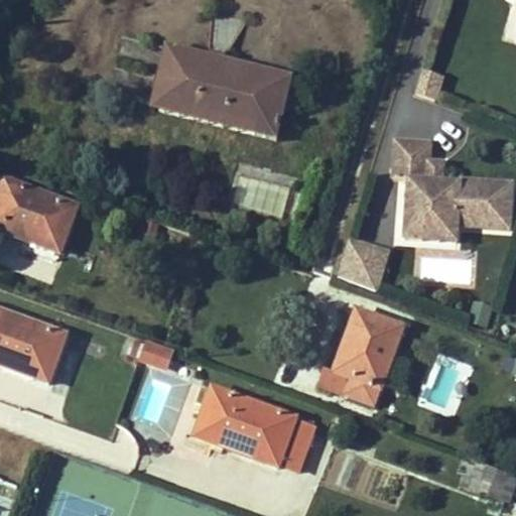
[(287,101),(292,80),(166,48),(153,101),(259,127),(256,137),(277,142),(285,108),(280,107),(282,99),(287,101)]
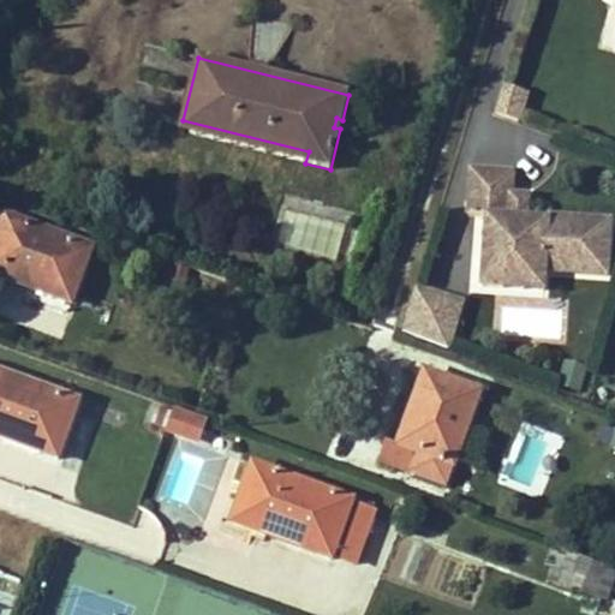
[(503,90),(495,115),(520,125),(530,99),(503,90)]
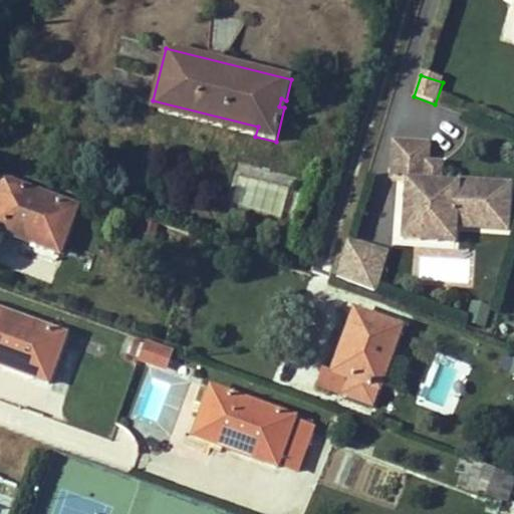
[(258,126),(153,100),(151,110),(255,137),(258,126)]
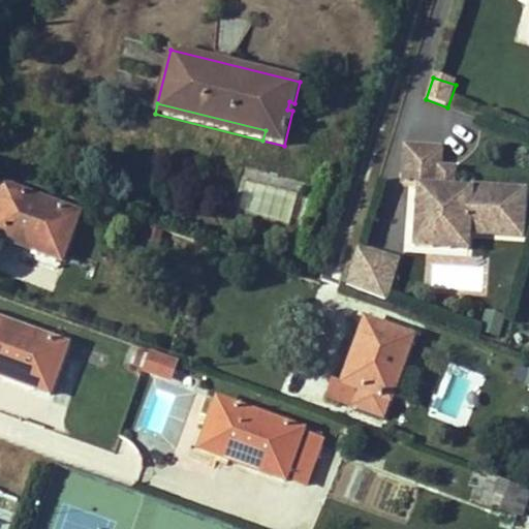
[(523,239),(526,190),(472,186),(471,189),(454,188),(455,173),(440,172),(441,167),(442,149),(406,146),(403,186),(418,188),(416,224),(437,225),(436,229),(469,232),(469,235),(523,239)]
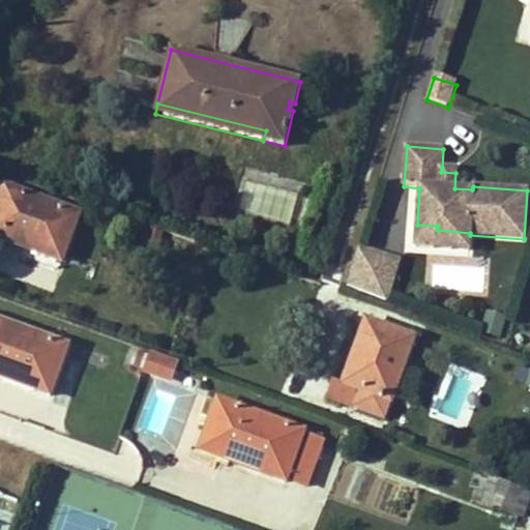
[(80,215),(6,188),(0,204),(0,239),(24,248),(26,242),(32,245),(30,251),(61,262),(80,215)]
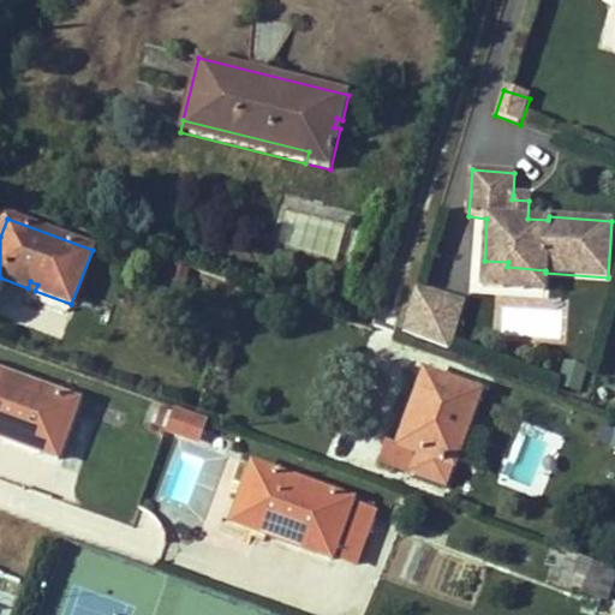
[(544,292),(545,273),(545,270),(507,267),(508,262),(484,261),(482,287),(544,292)]
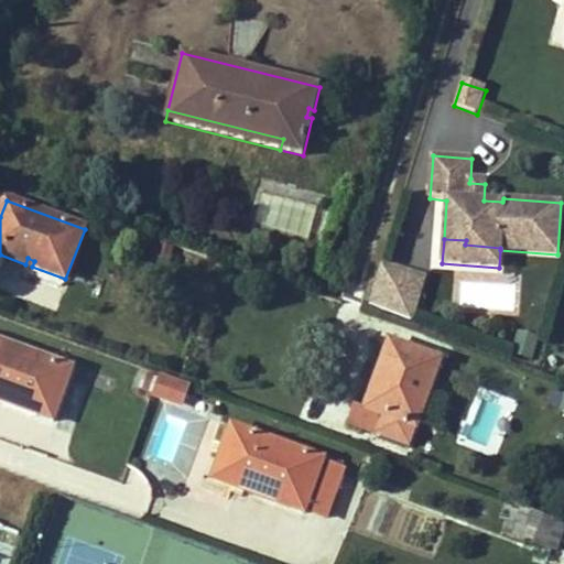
[(368,304),(414,318),(427,273),(381,259),(368,304)]
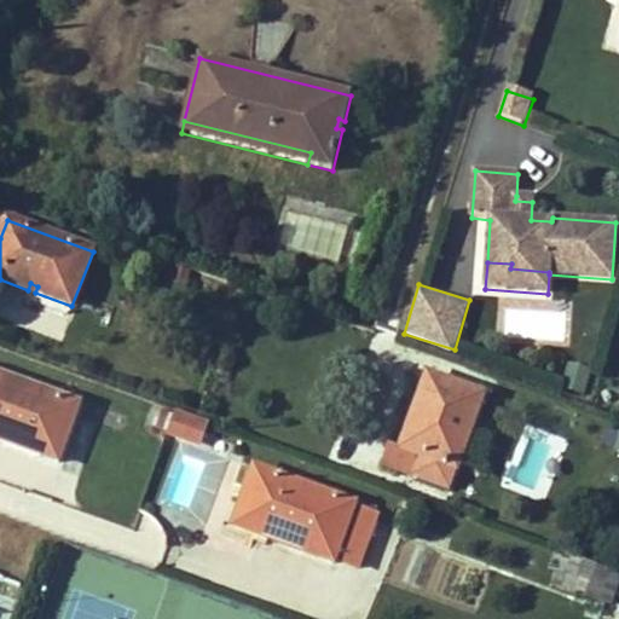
[(584,395),(591,374),(570,366),(562,388),(584,395)]
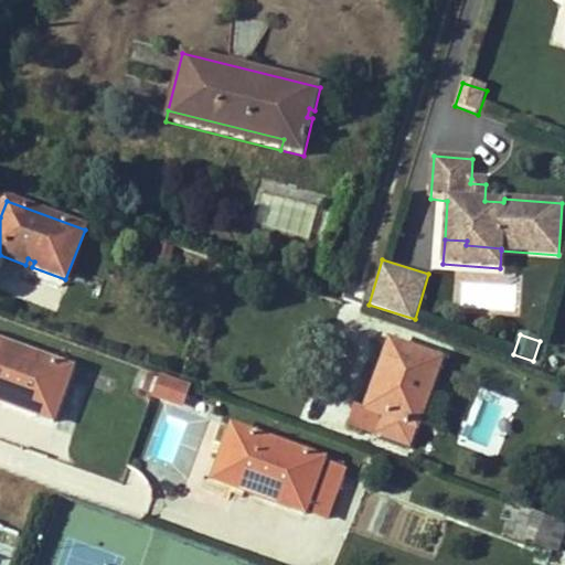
[(0,402),(53,423),(72,371),(0,343),(0,402)]
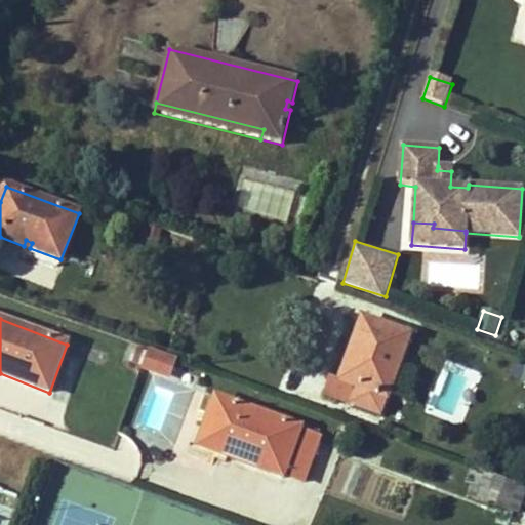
[(380,415),(410,336),(363,319),(354,345),(366,350),(364,357),(351,353),(340,381),(357,387),(350,405),(380,415)]
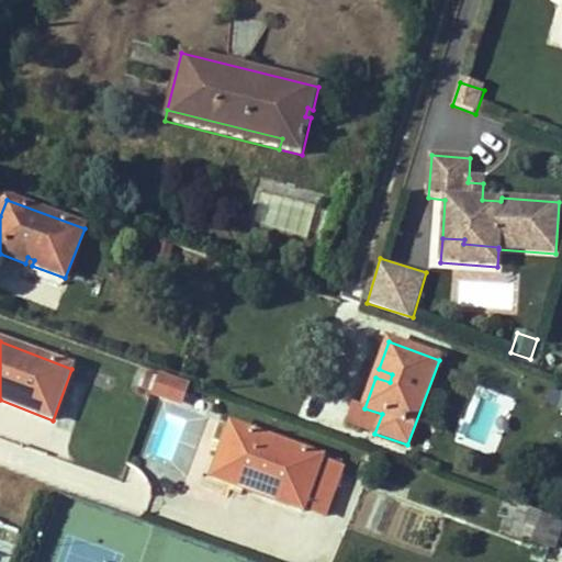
[(390,382),(392,374),(379,369),(375,378),(390,382)]
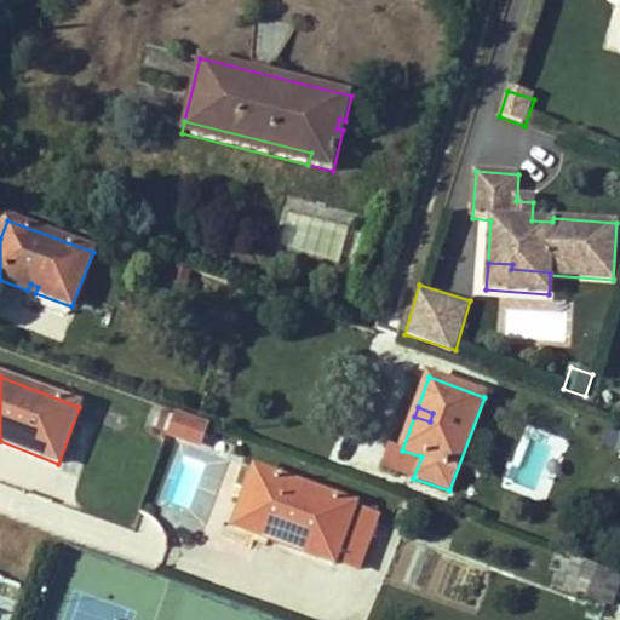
[(173,409),(165,435),(201,446),(208,420),(173,409)]
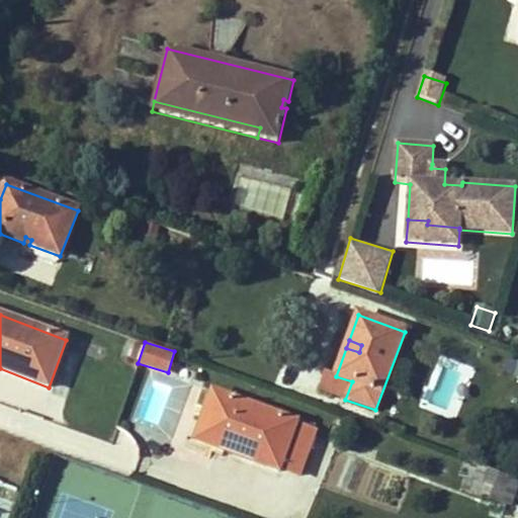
[(345,400),(352,381),(336,376),(330,394),(345,400)]
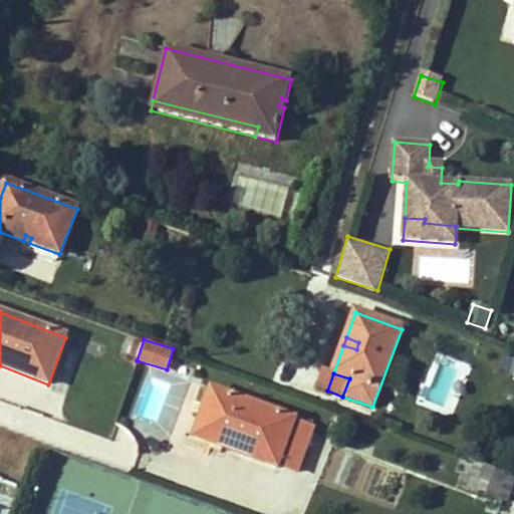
[(209,415),(218,392),(213,390),(204,413),(209,415)]
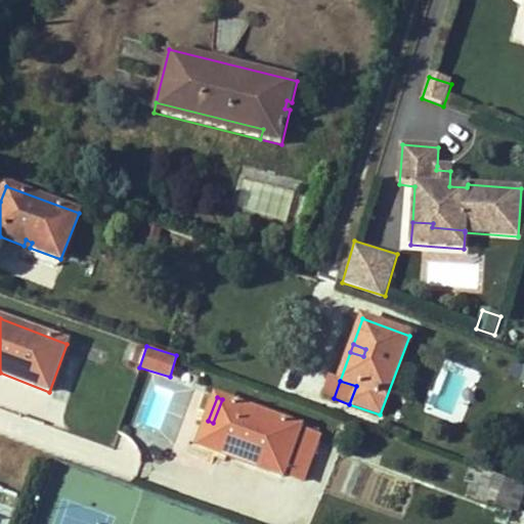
[(319,435),(222,399),(213,423),(208,421),(199,446),(284,477),(293,452),(311,459),(319,435)]
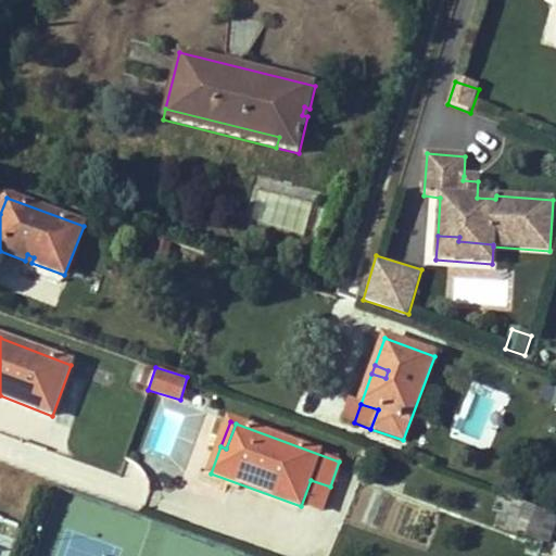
[(320,513),(330,487),(311,480),(301,506),(320,513)]
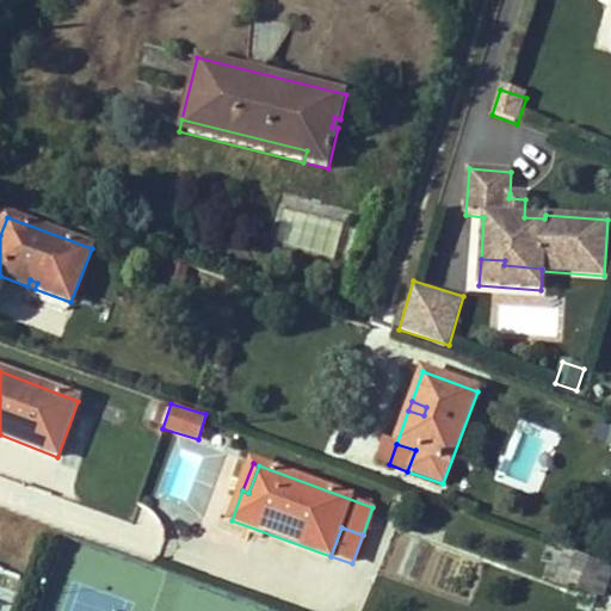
[(581,591),(586,576),(559,567),(565,549),(557,547),(548,578),(554,580),(581,591)]
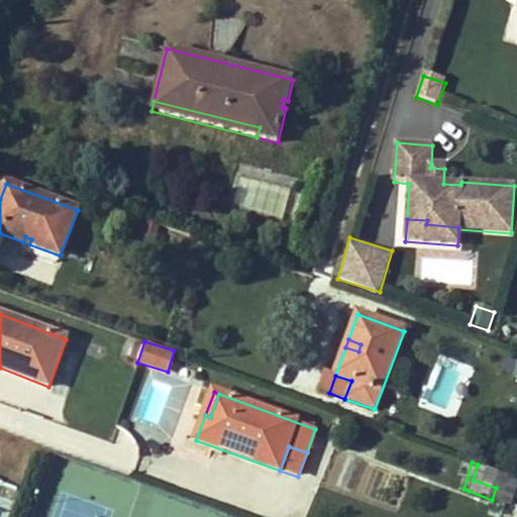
[(496,488),(500,474),(489,469),(478,464),(473,480),(496,488)]
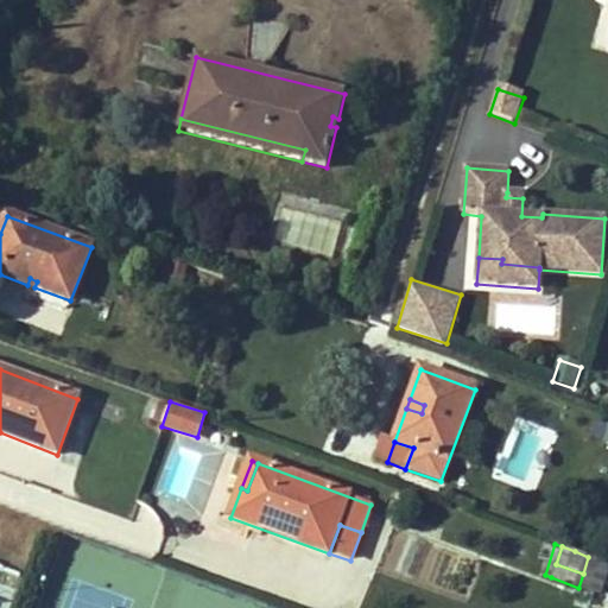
[(601,595),(607,572),(607,564),(588,557),(583,574),(578,588),(601,595)]
